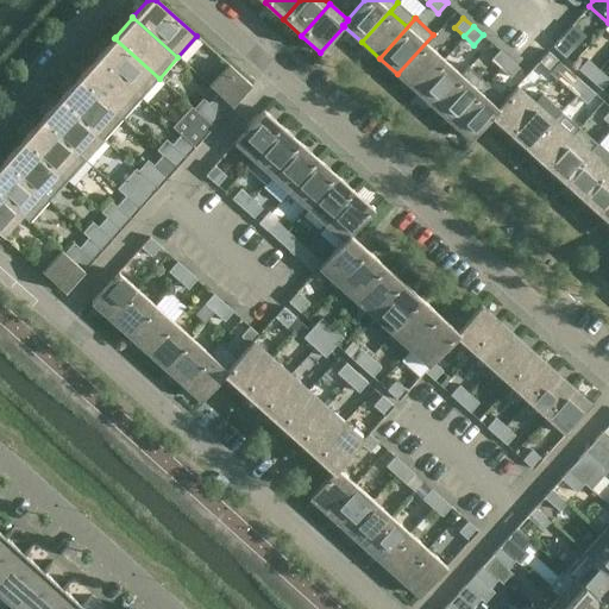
[(433,35),(397,74),(415,90),(444,60),(426,44),(434,36),(433,35)]
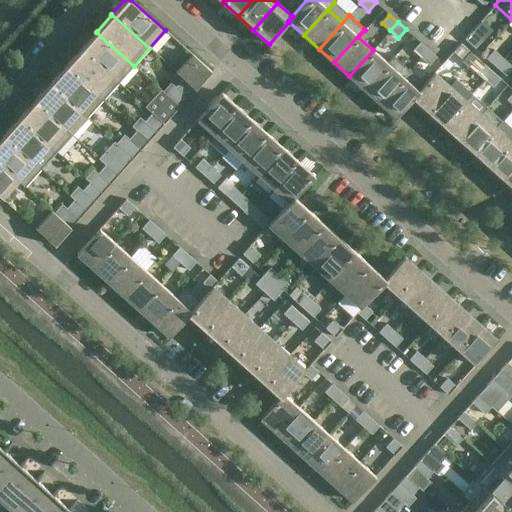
[(481,39),(471,31),(464,39),(474,48),(481,39)]
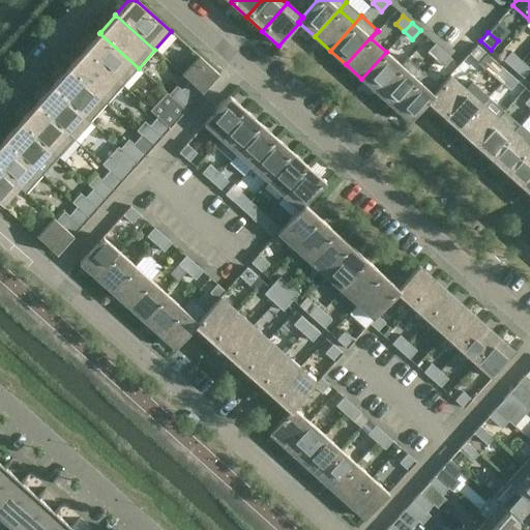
[(139,68),(99,33),(98,34),(84,50),(83,51),(122,86),(139,68)]
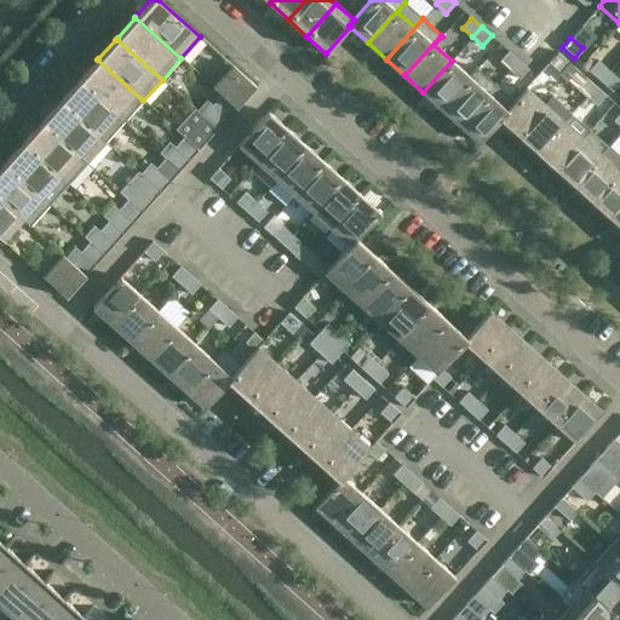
[(509,70),(518,59),(509,51),(499,61),(509,70)]
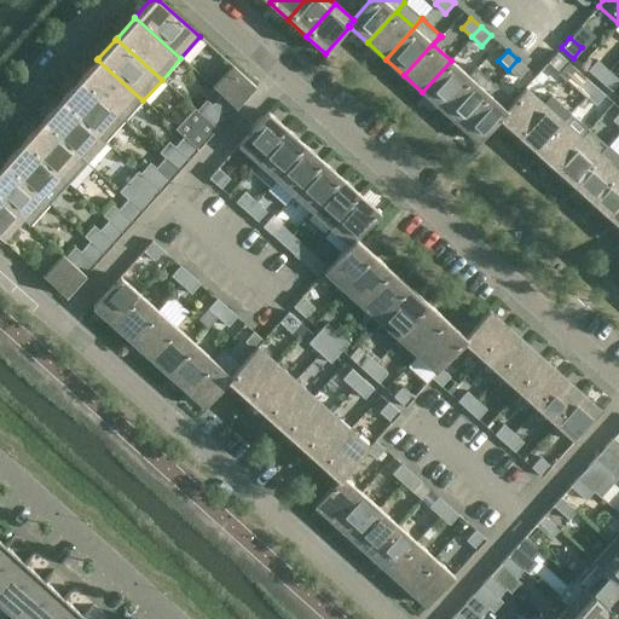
[(556,53),(548,63),(557,73),(567,63),(556,53)]
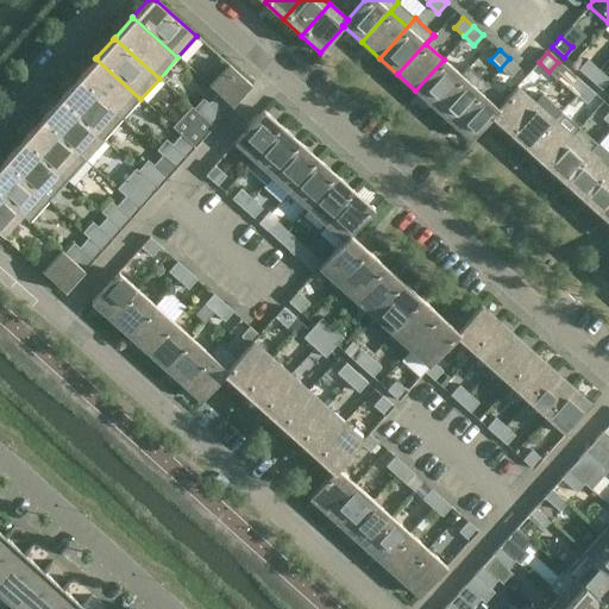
[(140,99),(95,58),(94,60),(77,77),(77,79),(123,119),(140,99)]
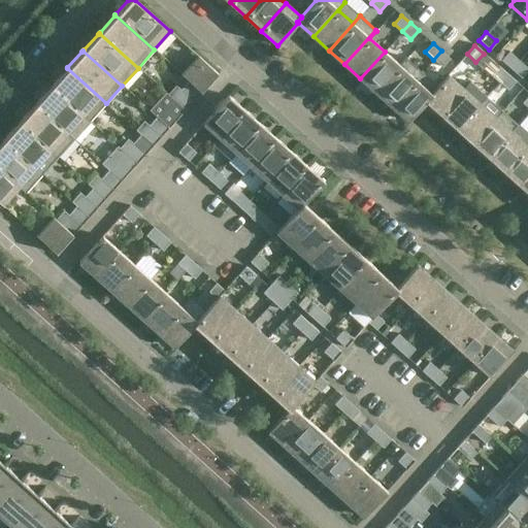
[(442,67),(450,59),(441,51),(433,60),(442,67)]
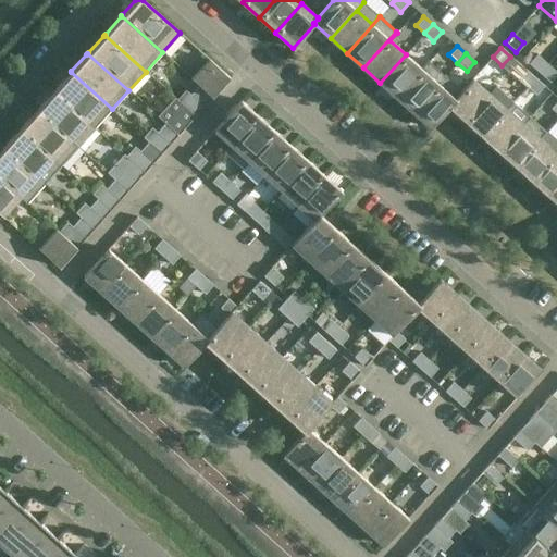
[(547,64),(536,53),(528,63),(540,73),(547,64)]
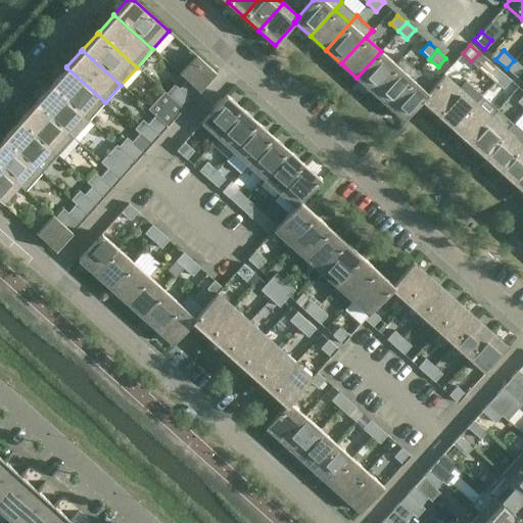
[(381,51),(357,78),(372,91),(402,57),(395,64),(381,51)]
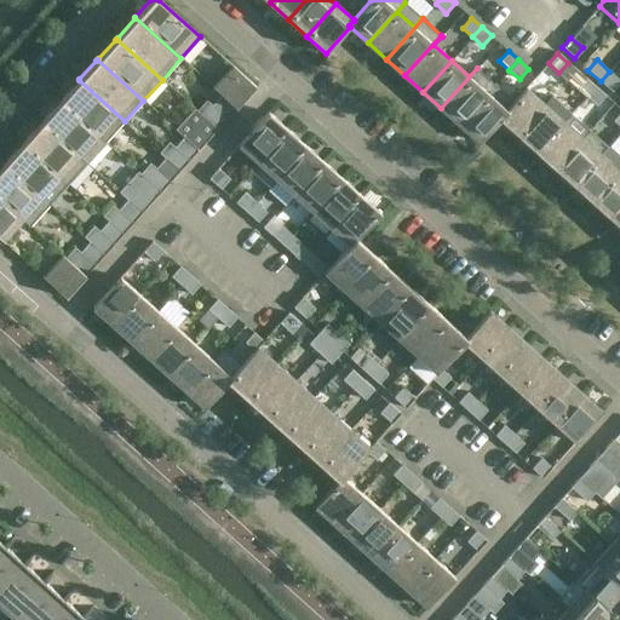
[(235,107),(254,85),(231,64),(212,86),(220,93),(235,107)]
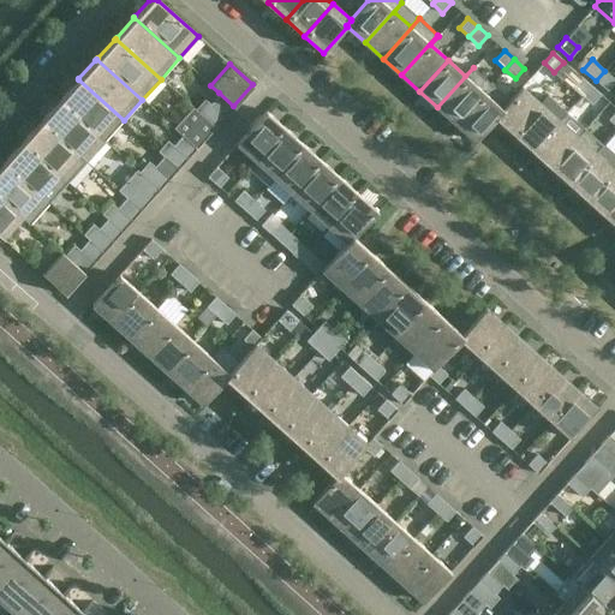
[(473,67),(437,107),(457,124),(491,84),(473,67)]
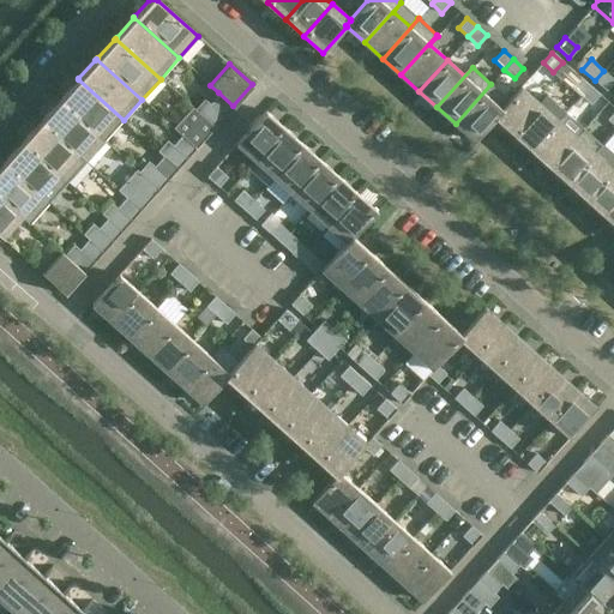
[(613,80),(613,79),(603,71),(595,80),(606,90),(613,80)]
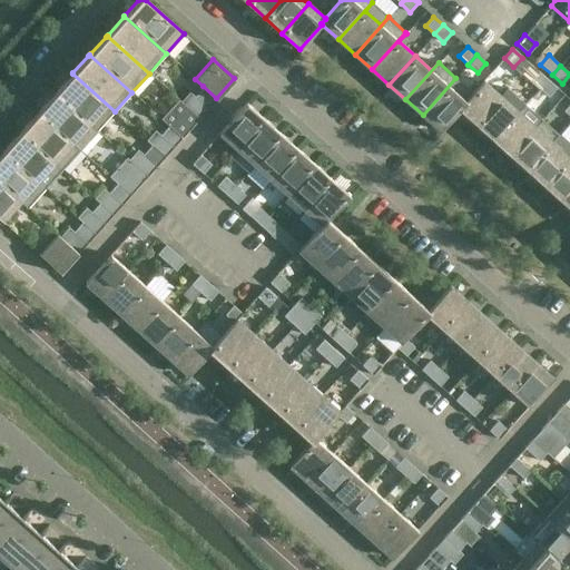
[(538,88),(547,79),(538,71),(530,81),(538,88)]
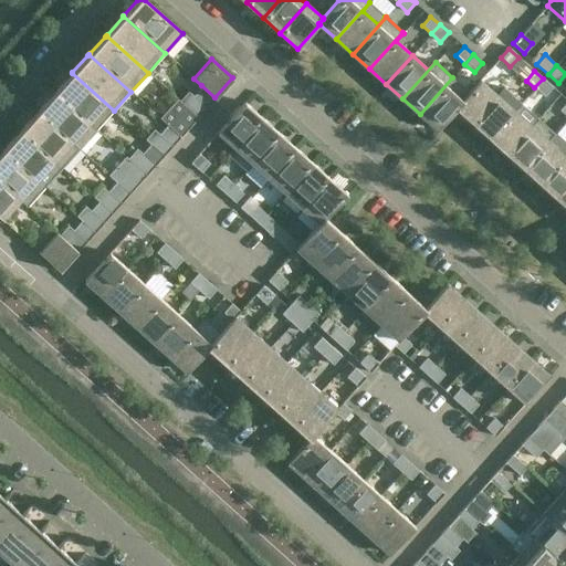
[(114,111),(72,73),(71,74),(55,92),(54,93),(96,129),(114,111)]
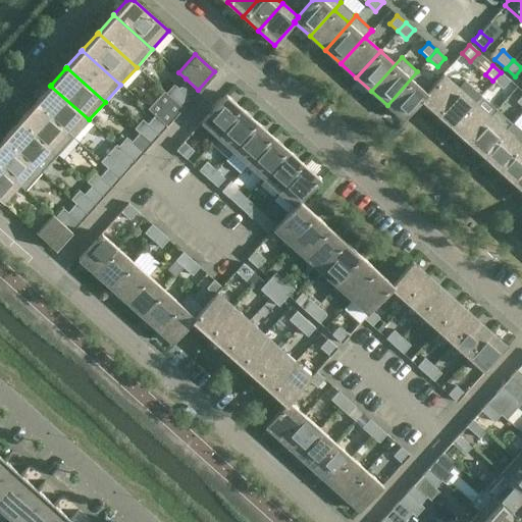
[(417,71),(387,105),(404,119),(421,100),(420,100),(433,86),(432,85),(417,71)]
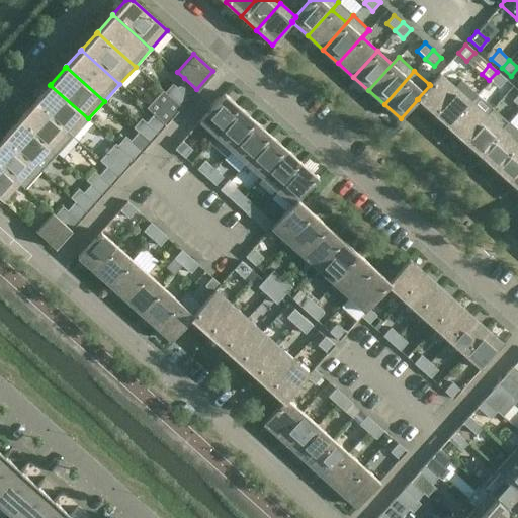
[(498,88),(506,80),(497,72),(489,80),(498,88)]
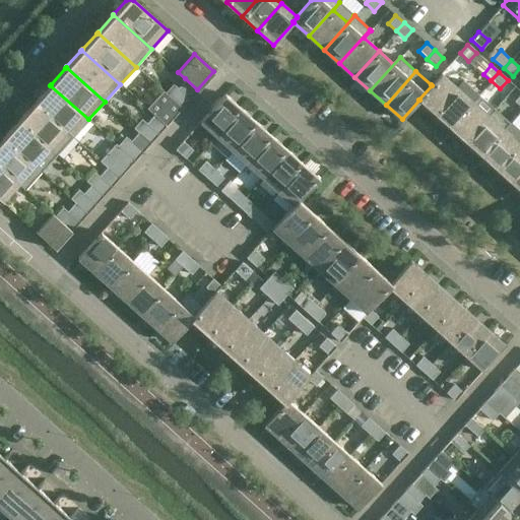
[(441,74),(431,84),(432,85),(418,100),(419,100),(434,114),(457,88),(441,74)]
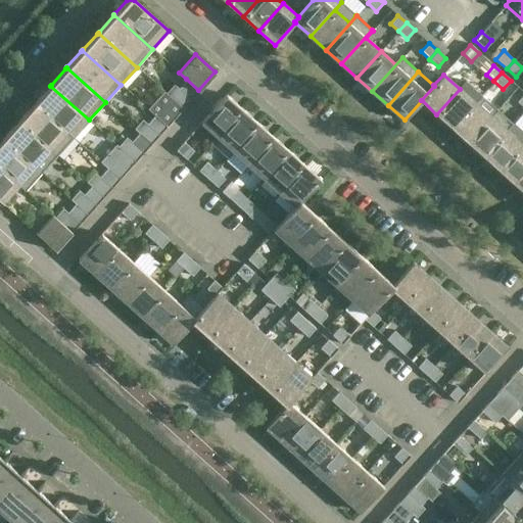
[(198,90),(186,79),(179,88),(191,99),(198,90)]
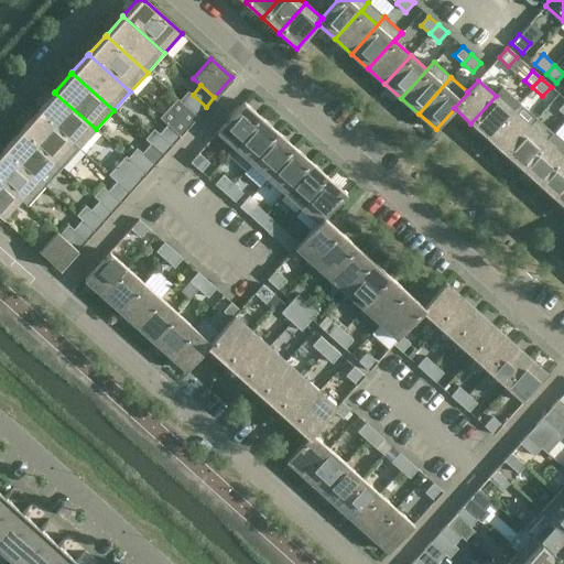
[(96,129),(54,93),(53,93),(38,110),(38,111),(79,149),(96,129)]
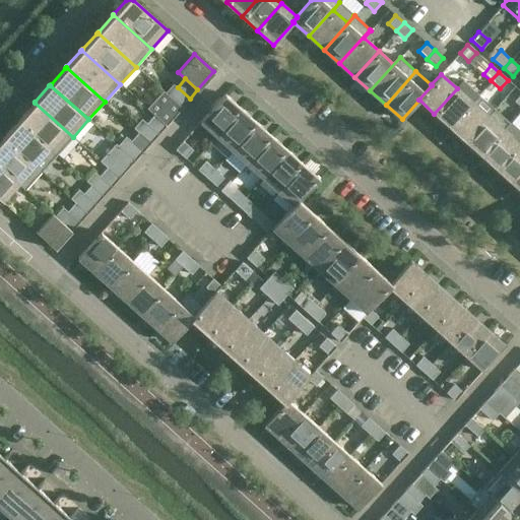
[(457,88),(434,114),(450,127),(472,102),(457,88)]
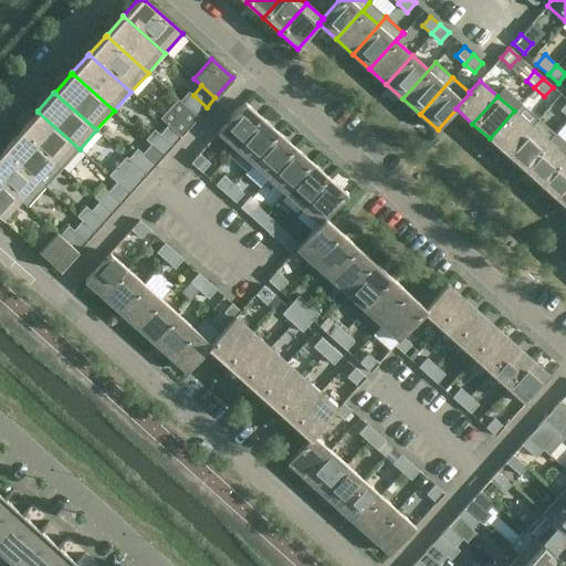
[(244,102),(218,132),(234,147),(228,155),(229,156),(262,118),(244,102)]
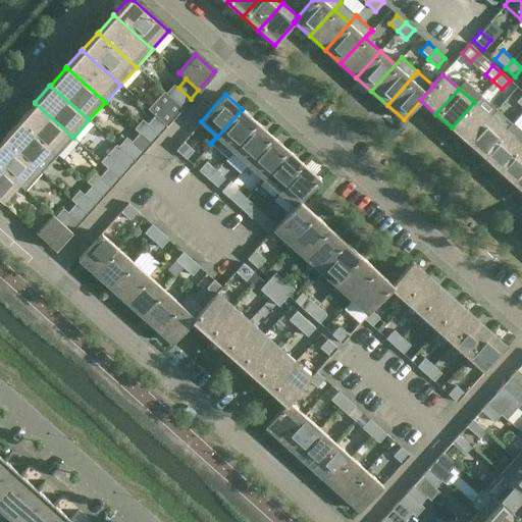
[(474,102),(452,127),(467,142),(497,108),(481,95),(474,102)]
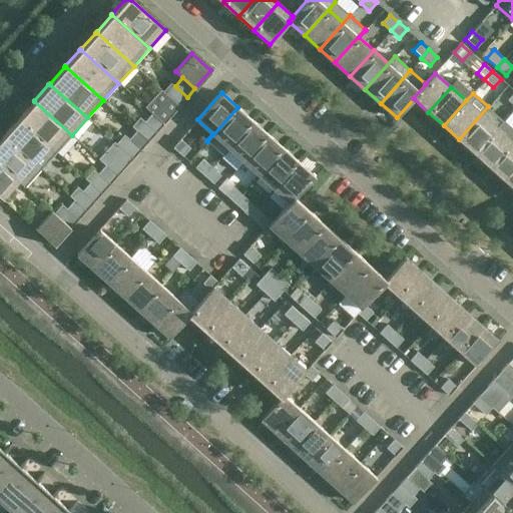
[(179,105),(167,95),(159,103),(171,114),(179,105)]
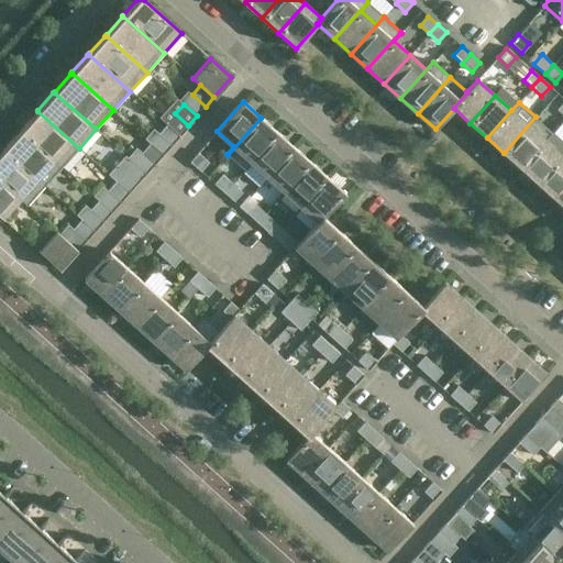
[(79,148),(37,111),(36,112),(21,129),(20,130),(62,167),(79,148)]
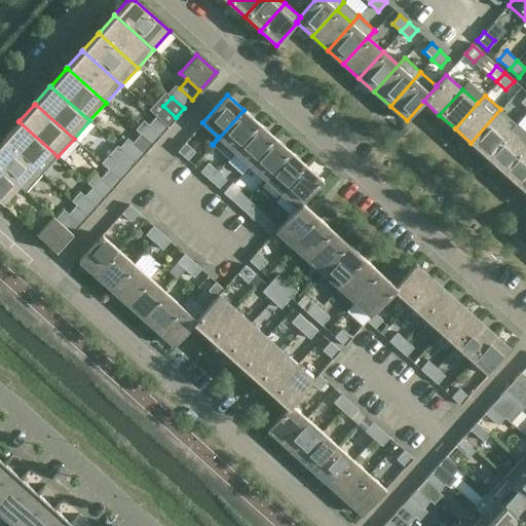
[(516,123),(500,109),(471,143),(486,157),(516,123)]
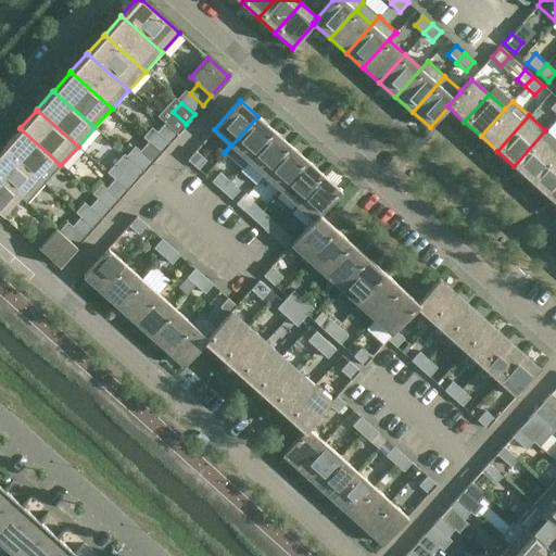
[(257,116),(225,153),(241,167),(274,130),(257,116)]
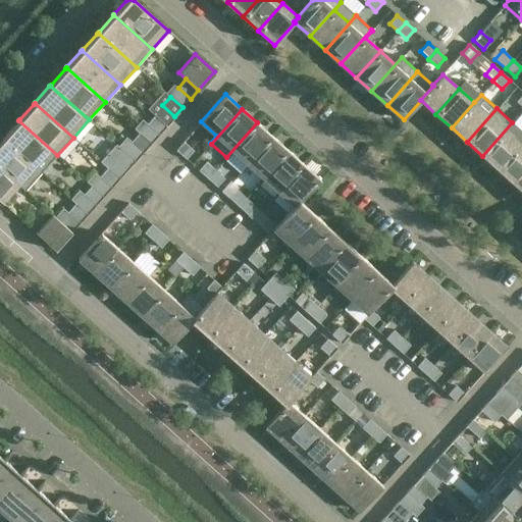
[(166,125),(154,114),(147,122),(159,134),(166,125)]
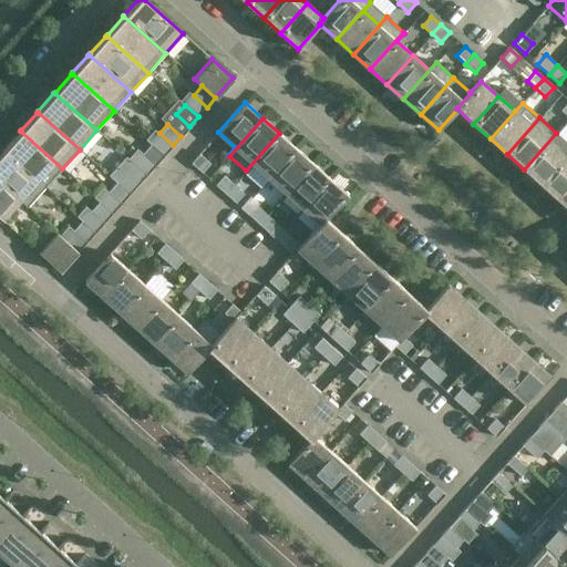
[(62,168),(20,131),(19,132),(4,148),(3,150),(45,187),(62,168)]
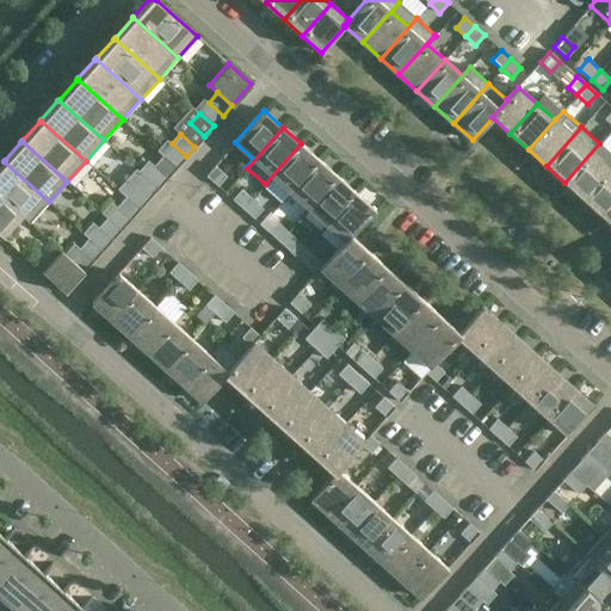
[(301,143),(265,184),(265,185),(273,177),(290,192),(319,160),(301,143)]
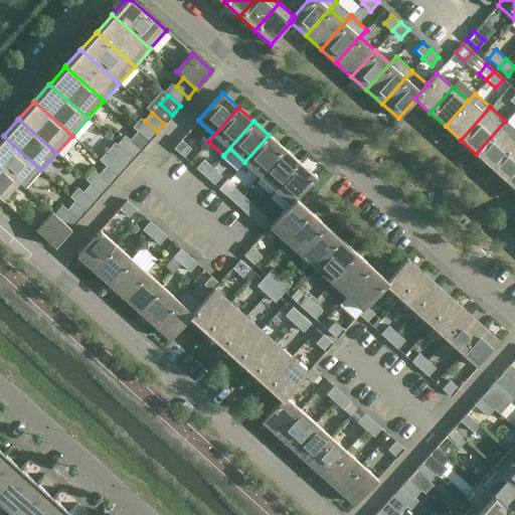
[(514,130),(505,121),(476,154),(491,167),(514,140),(514,130)]
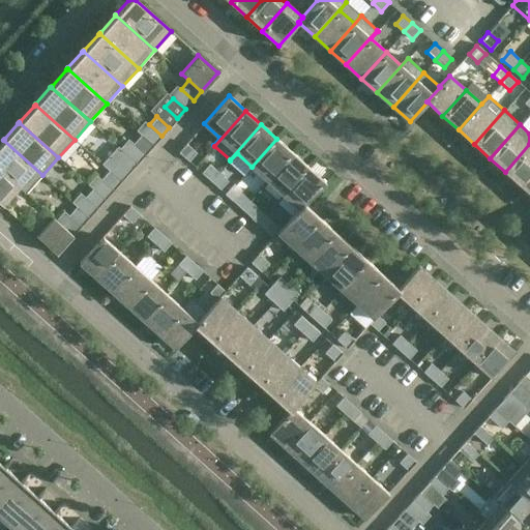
[(153,145),(141,134),(133,143),(145,154),(153,145)]
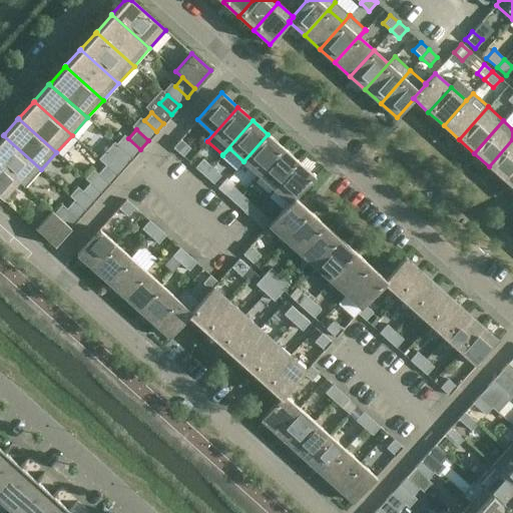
[(268,134),(243,161),(260,175),(284,147),(268,134)]
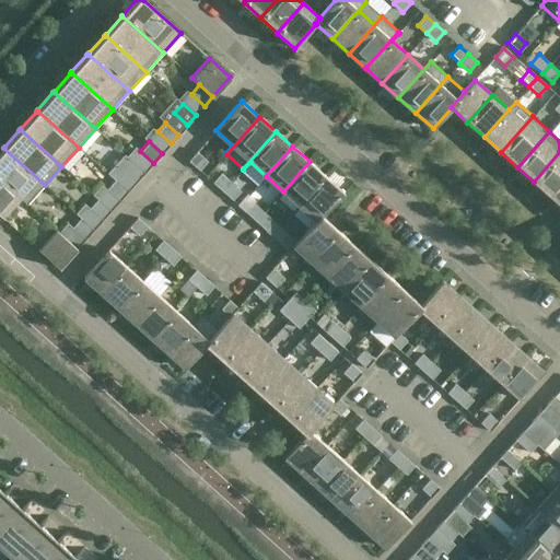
[(45,185),(3,148),(2,149),(0,151),(0,179),(27,205),(45,185)]
